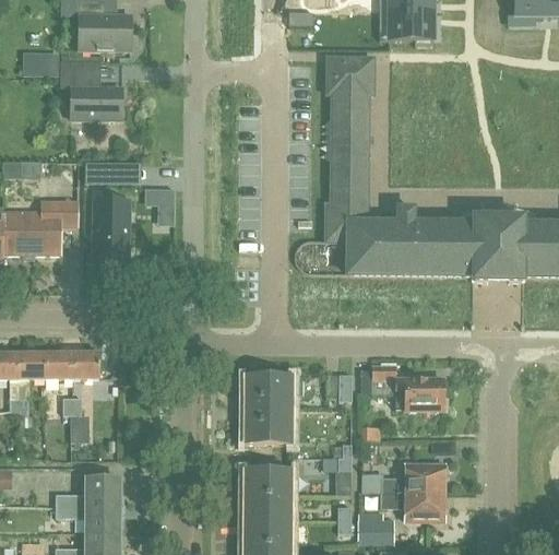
[(378,0),(378,13),(431,13),(431,0),(378,0)]
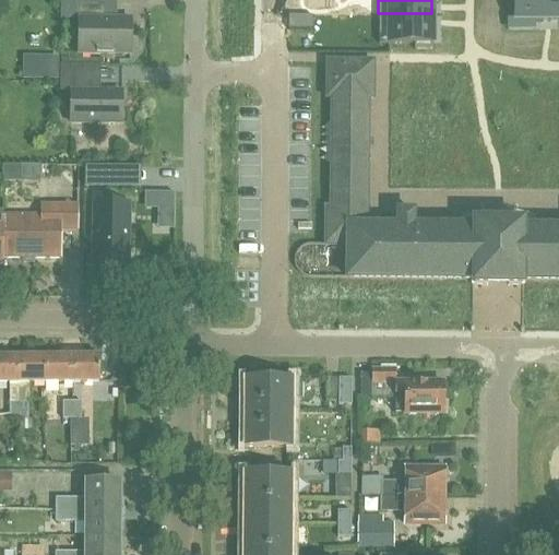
[(512,0),(513,18),(558,16),(558,15),(558,0),(512,0)]
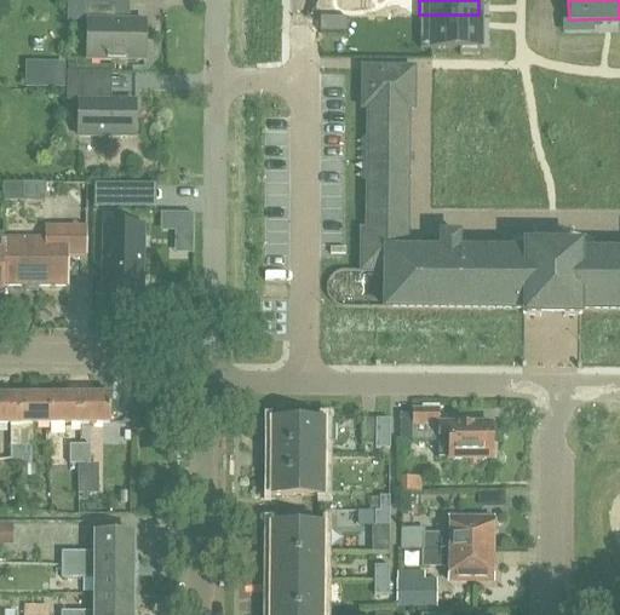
[(87,56),(144,56),(144,16),(114,16),(114,1),(84,1),(84,16),(87,16),(87,56)]
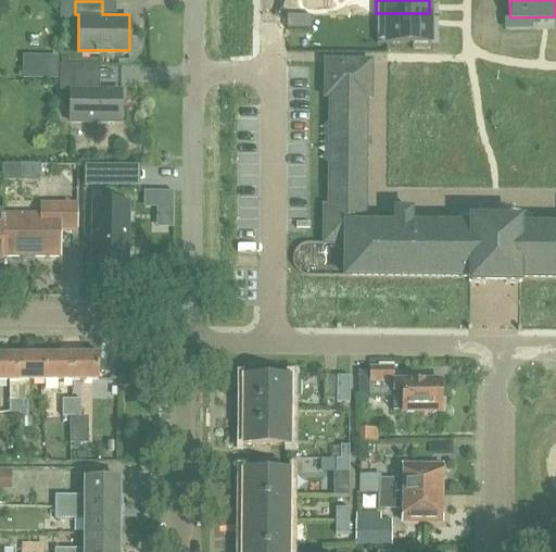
[(376,13),(376,40),(411,40),(411,47),(429,47),(429,13),(376,13)]
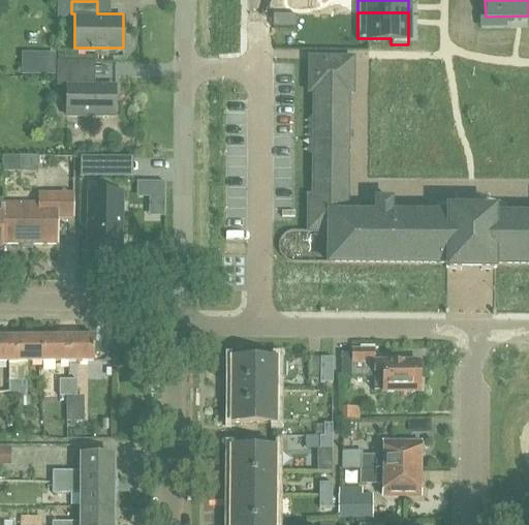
[(284,29),(284,41),(292,41),(292,29),(284,29)]
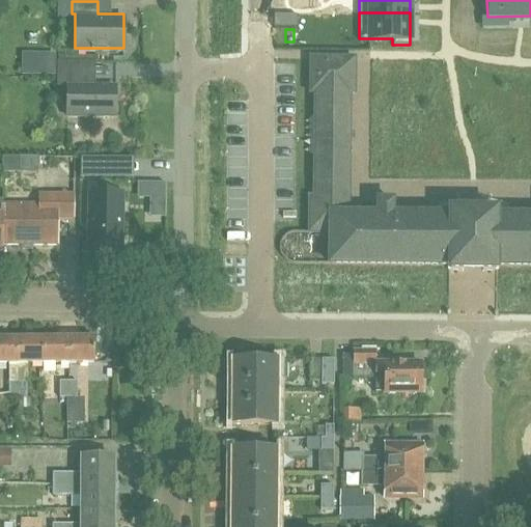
[(22,72),(55,72),(55,50),(22,50),(22,72)]
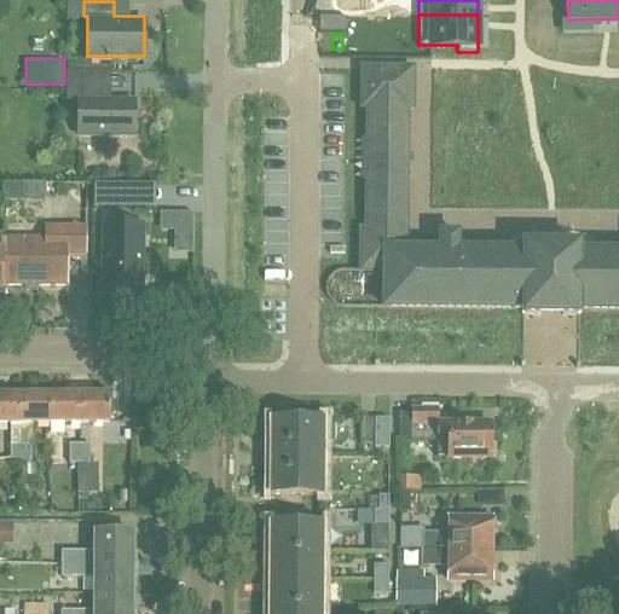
[(522,310),(522,311),(553,311),(579,311),(579,310),(577,310),(577,306),(618,306),(618,249),(578,249),(578,244),(571,244),(571,243),(593,243),(594,232),(554,232),(509,232),(509,243),(532,243),(532,244),(525,244),(525,249),(509,249),(509,250),(513,250),(513,260),(455,260),(455,253),(457,253),(457,250),(462,250),(462,248),(457,248),(457,231),(440,231),(440,248),(405,248),(406,105),(412,105),(412,65),(363,65),(362,104),(368,104),(366,227),(360,227),(360,267),(388,267),(387,303),(525,305),(525,310),(522,310)]
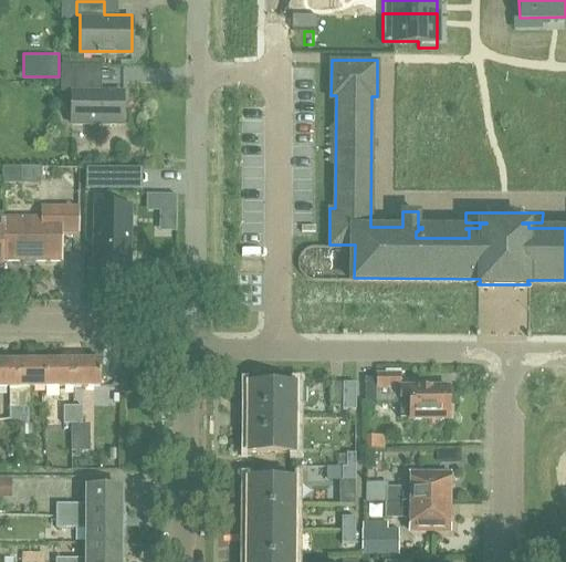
[(72,121),(123,122),(123,90),(72,89),(72,121)]
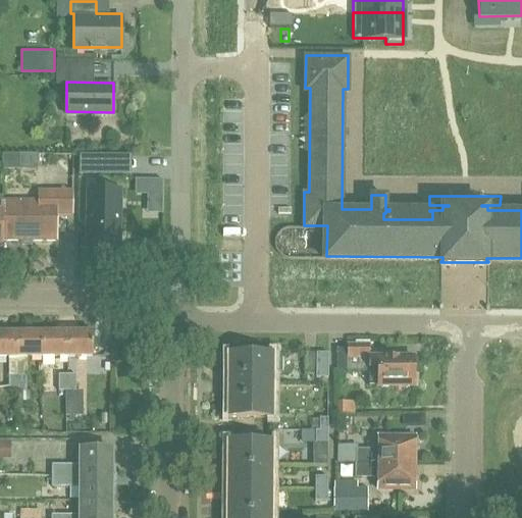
[(19,162),(19,151),(2,151),(2,166),(19,166),(19,165),(19,162)]
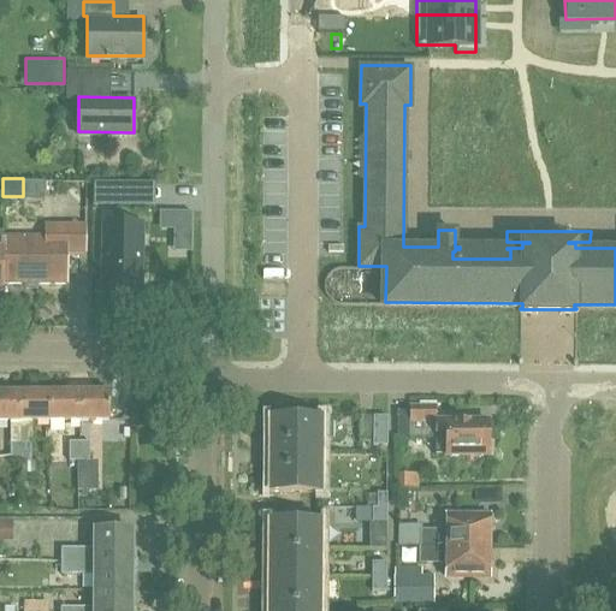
[(23,178),(23,191),(23,195),(43,195),(43,178),(23,178)]
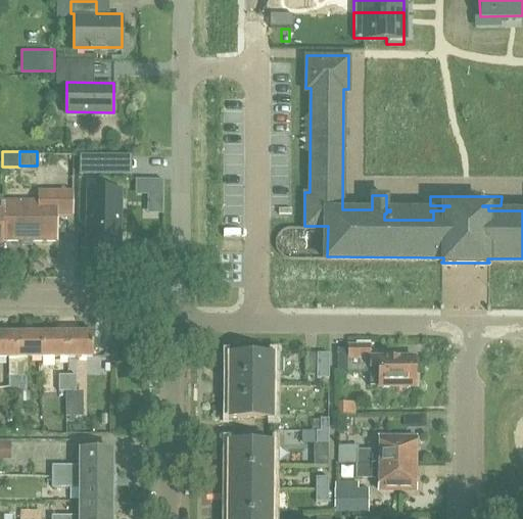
[(78,151),(78,164),(102,164),(102,151),(78,151)]
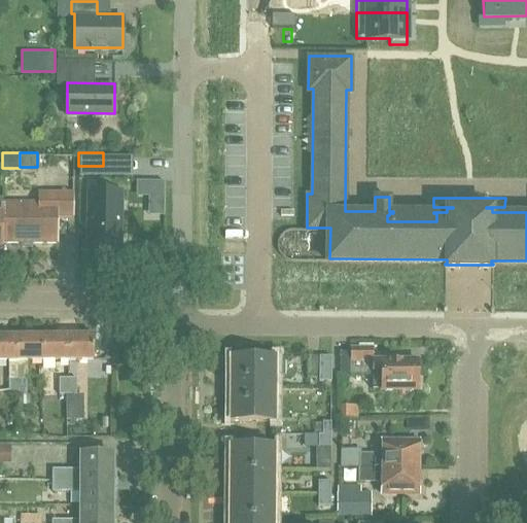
[(2,240),(15,240),(57,240),(58,214),(72,214),(72,188),(38,188),(38,199),(16,199),(2,198),(2,194),(0,194),(0,245),(2,246),(2,240)]
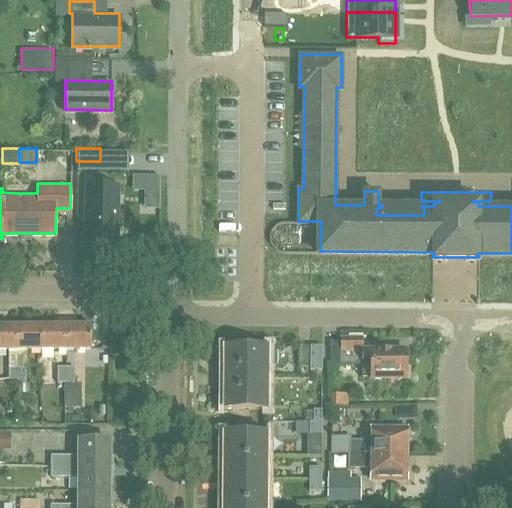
[(85,183),(85,241),(117,241),(117,183),(85,183)]
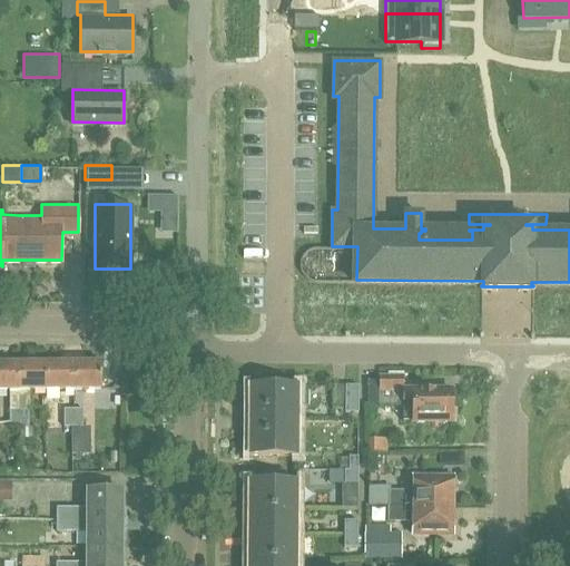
[(75,311),(92,312),(94,296),(75,295),(75,311)]
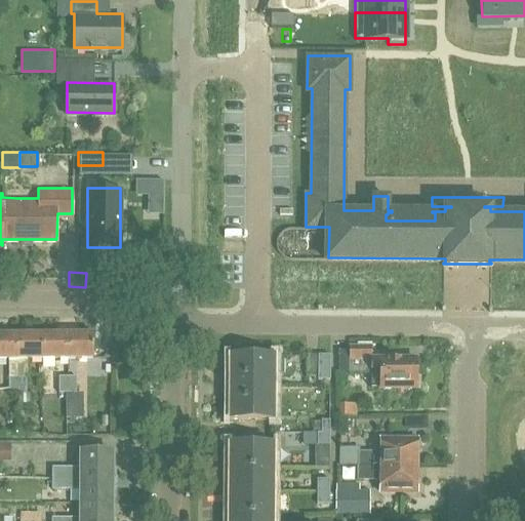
[(0,357),(16,357),(16,333),(0,332),(0,357)]
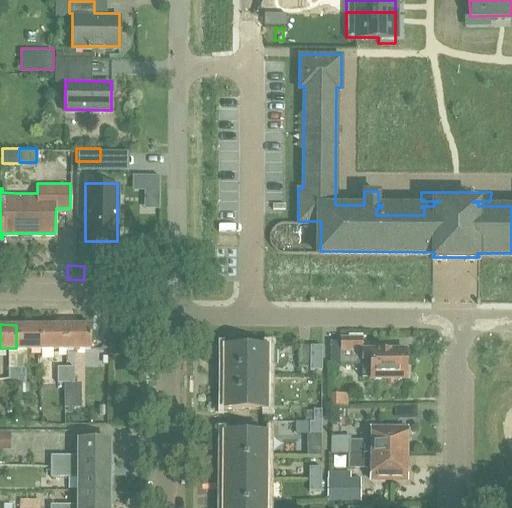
[(16,325),(16,348),(41,348),(41,324),(16,325)]
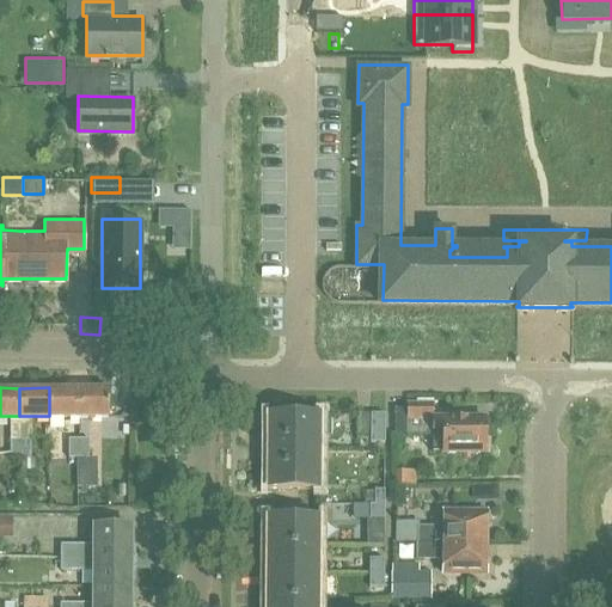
[(49,387),(49,416),(79,416),(79,387),(49,387)]
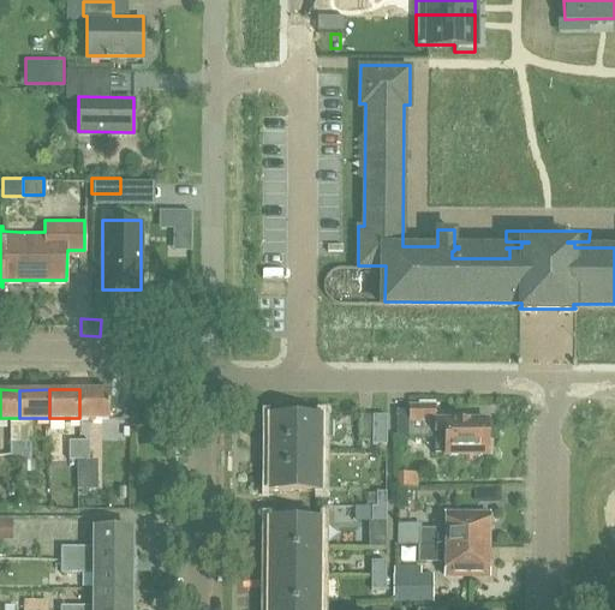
[(79,389),(79,418),(109,418),(109,389),(79,389)]
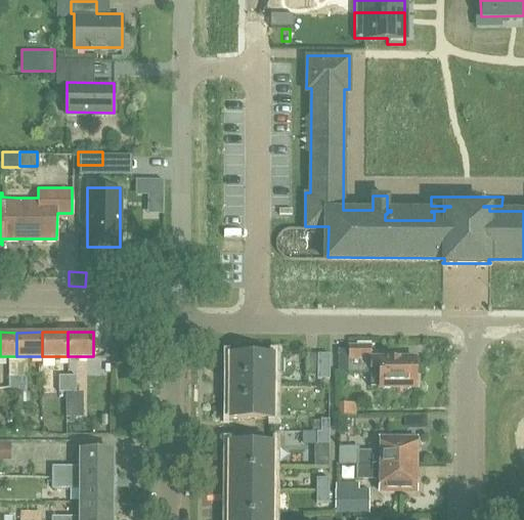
[(379,385),(379,386),(420,385),(420,374),(416,374),(416,357),(370,357),(370,345),(349,345),(349,347),(338,347),(337,370),(370,370),(370,385),(379,385)]
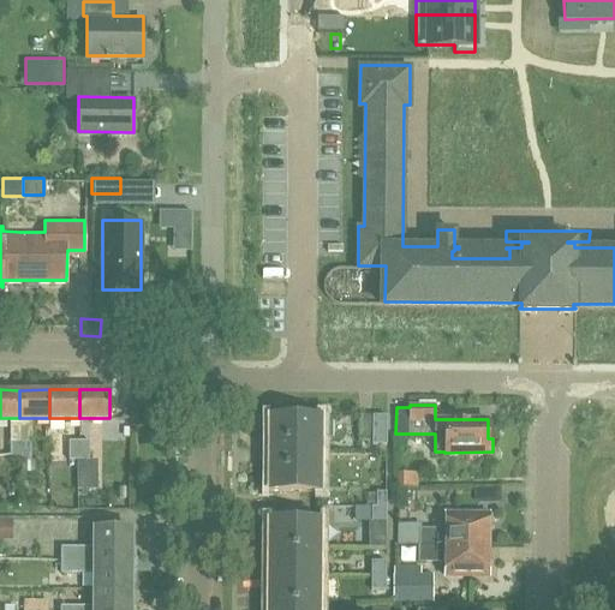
[(374,441),(387,441),(388,412),(359,412),(359,436),(374,437),(374,441)]
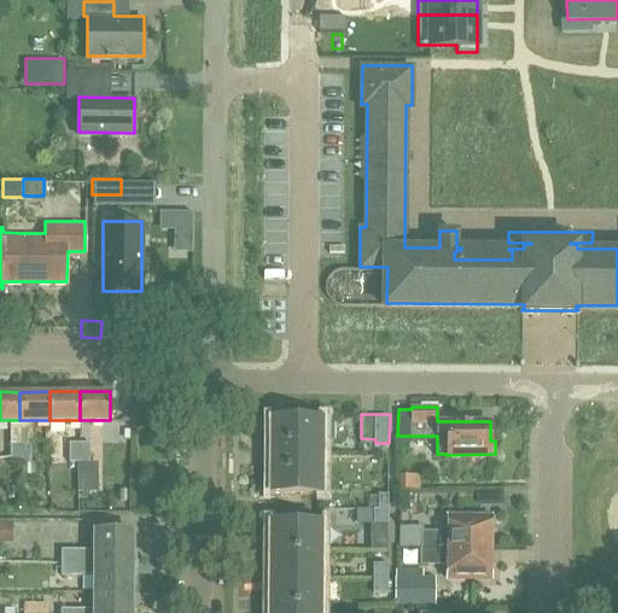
[(272,490),(324,491),(325,416),(273,416),(273,448),(268,448),(268,459),(273,459),(272,490)]
